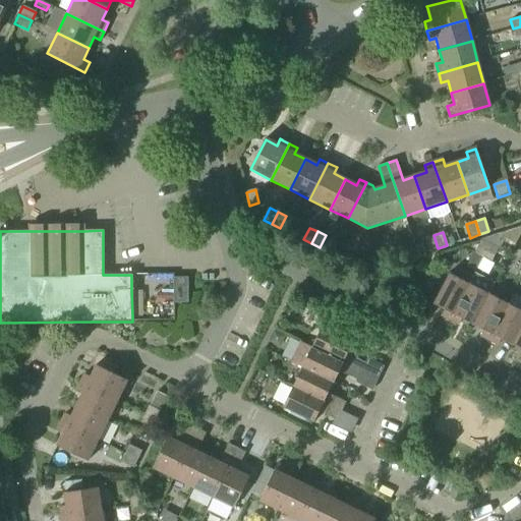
[(438,248),(433,235),(424,238),(429,251),(438,248)]
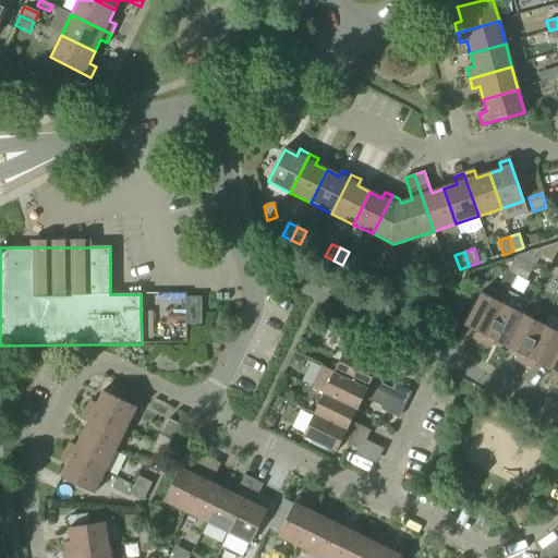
[(533,253),(528,255),(517,276),(525,281),(533,267),(534,264),(533,253)]
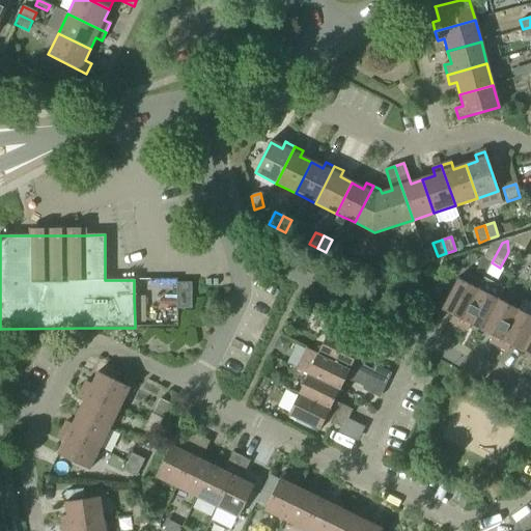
[(490,245),(490,246),(483,258),(475,273),(484,277),(492,262),(502,243),(491,246),(490,245)]
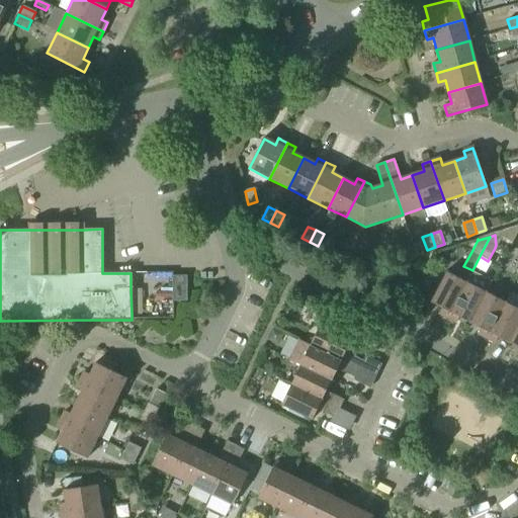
[(391,271),(397,291),(414,286),(408,266),(391,271)]
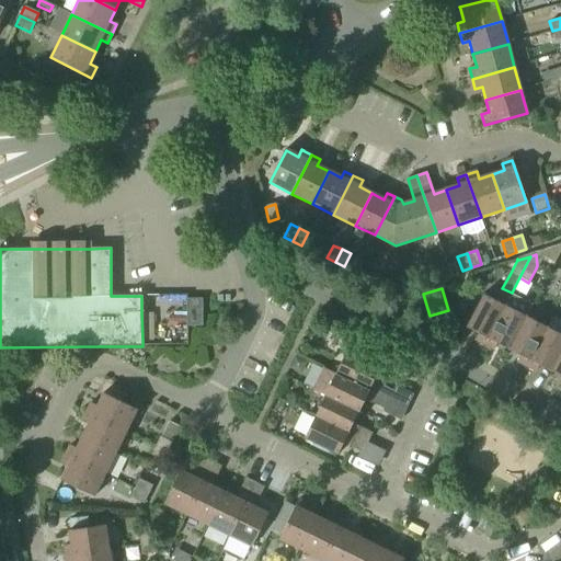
[(484,345),(504,306),(483,295),(466,327),(479,333),(474,340),(484,345)]
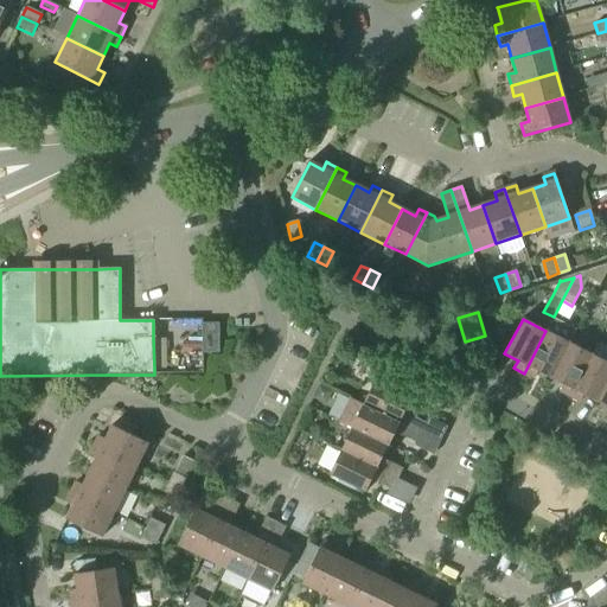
[(218,324),(203,324),(202,324),(202,353),(219,353),(218,324)]
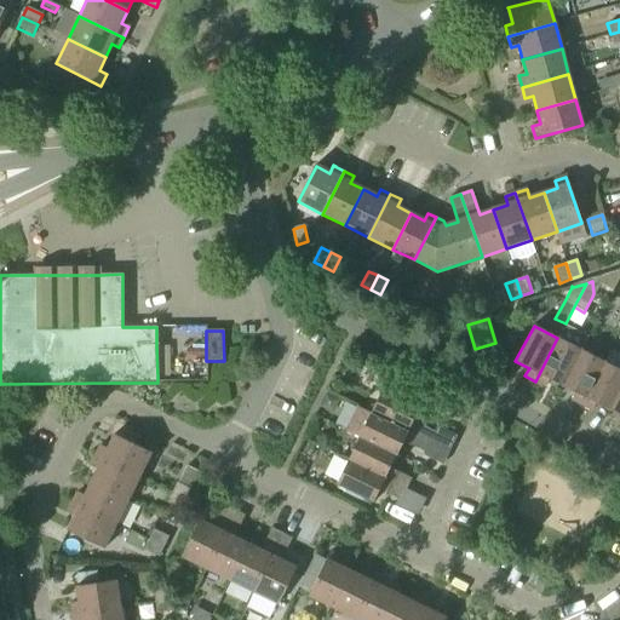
[(580,350),(557,338),(535,382),(545,386),(549,379),(562,386),(580,350)]
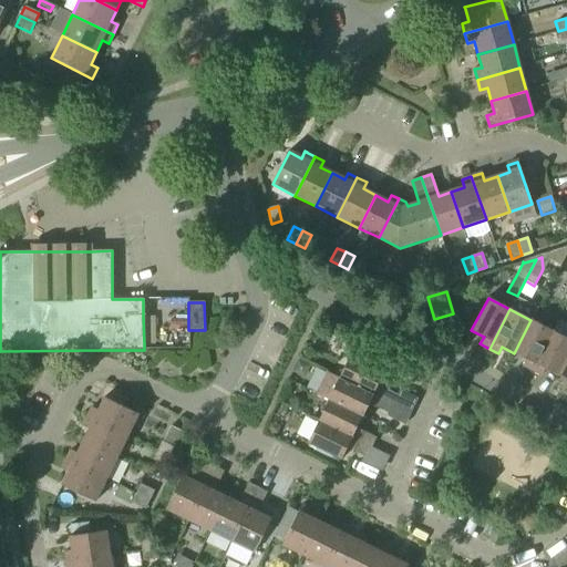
[(553,331),(531,320),(514,353),(526,359),(523,366),(532,370),(553,331)]
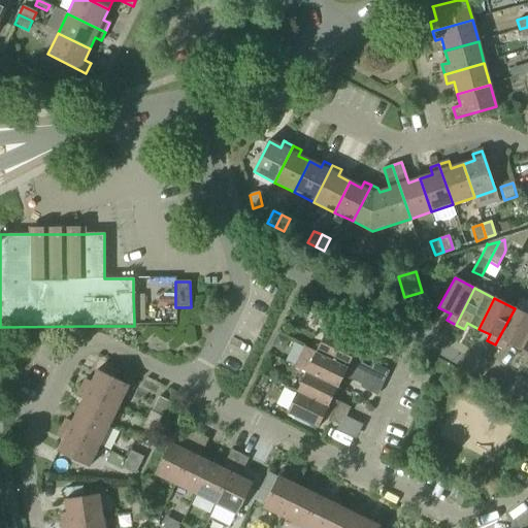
[(527,316),(515,308),(495,344),(503,349),(506,343),(518,350),(527,330),(527,316)]
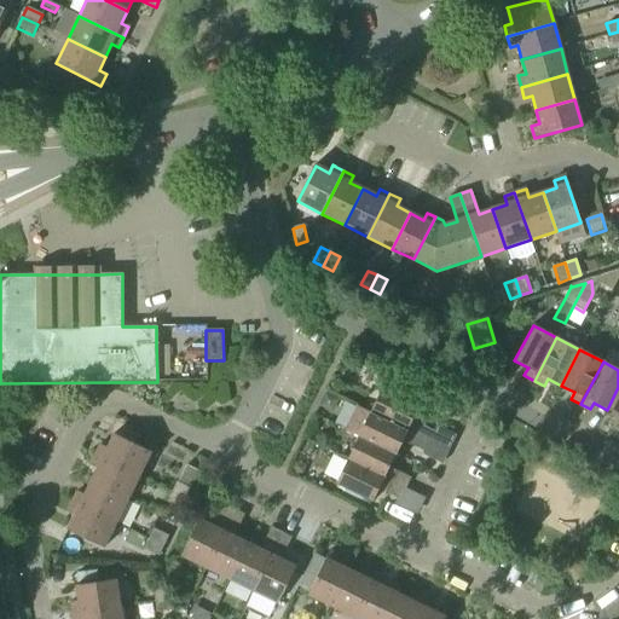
[(387,377),(382,388),(409,403),(415,391),(387,377)]
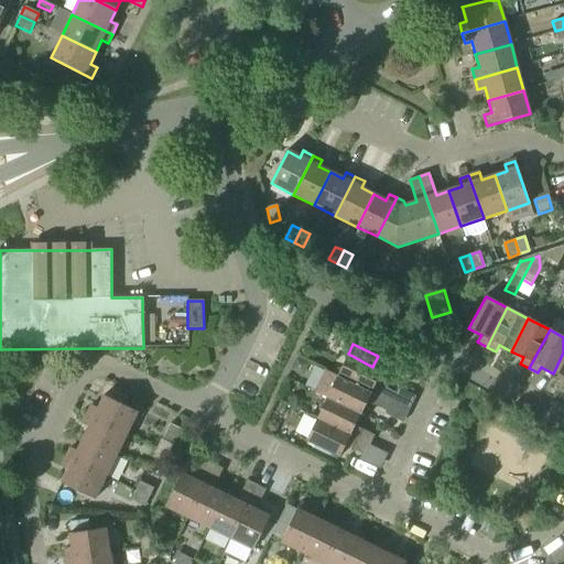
[(563,353),(553,373),(563,378),(563,381),(562,386),(563,386),(563,353)]
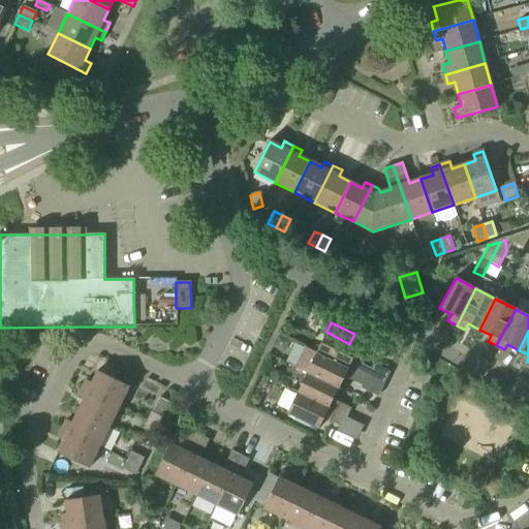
[(349,344),(327,332),(316,353),(366,377),(370,369),(352,360),(359,348),(349,344)]
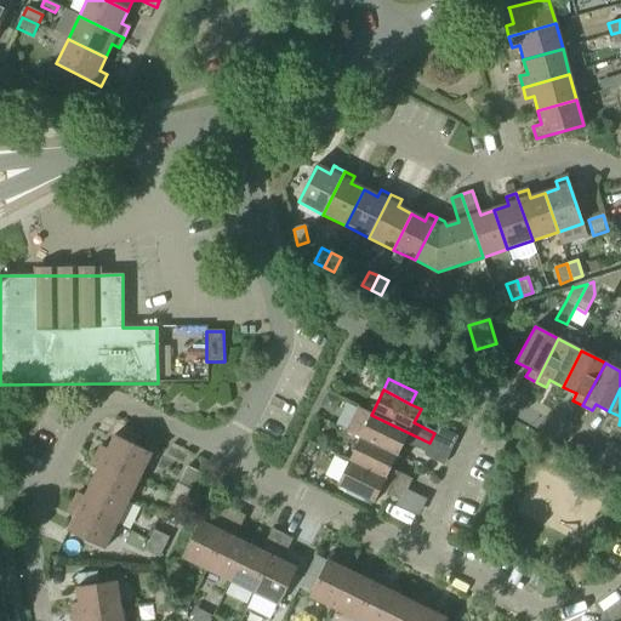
[(319,411),(328,415),(335,412),(339,405),(326,398),(319,411)]
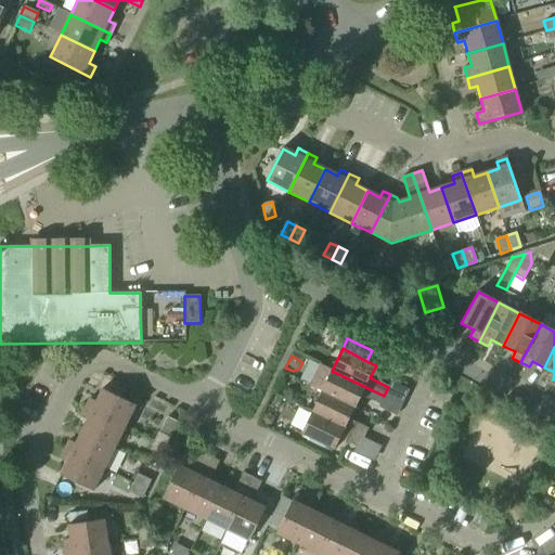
[(384,396),(332,371),(321,391),(355,408),(361,396),(379,404),(384,396)]
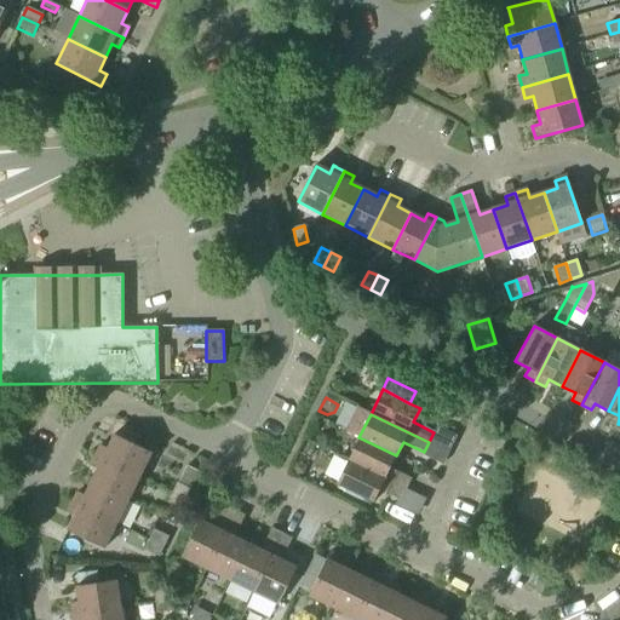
[(93,454),(139,477),(151,453),(114,435),(107,449),(98,445),(93,454)]
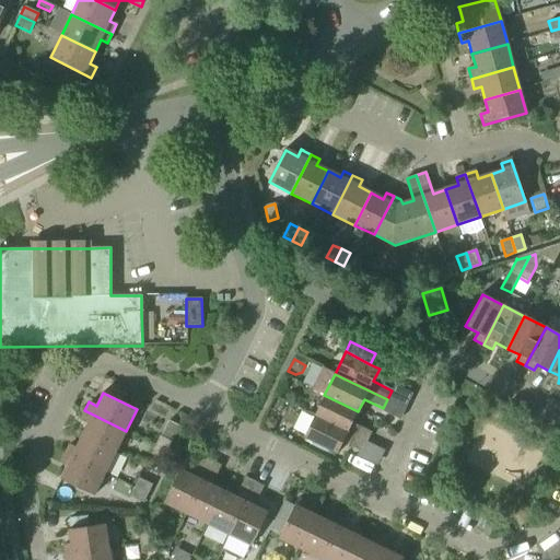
[(324,395),(314,417),(366,442),(371,433),(352,423),(358,411),(324,395)]
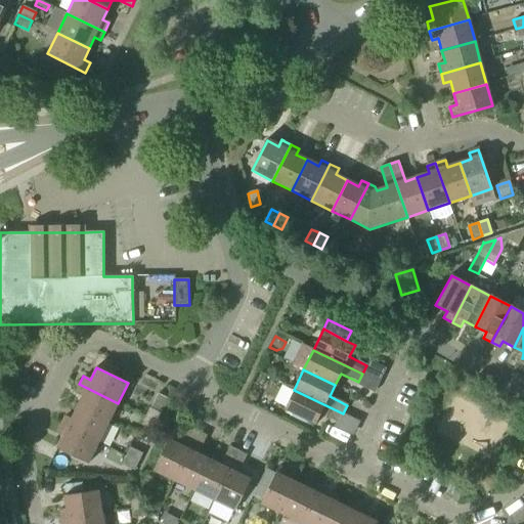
[(118,403),(79,384),(75,393),(81,396),(75,406),(108,423),(118,403)]
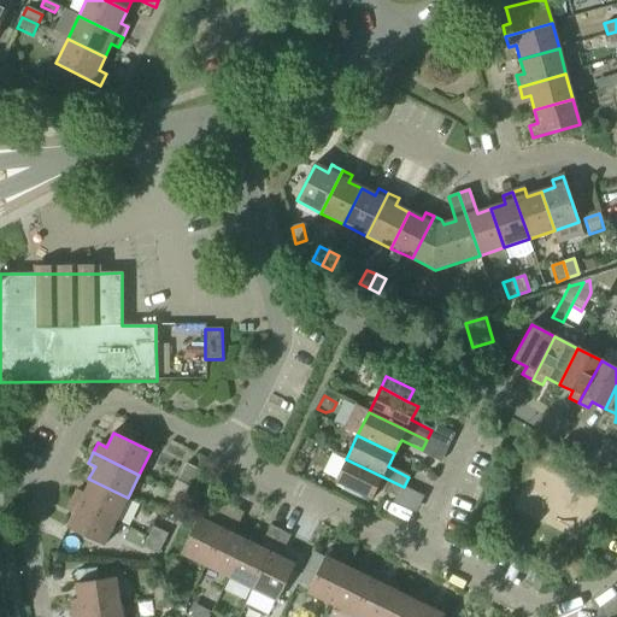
[(404,487),(346,459),(334,483),(371,501),(378,487),(399,497),(404,487)]
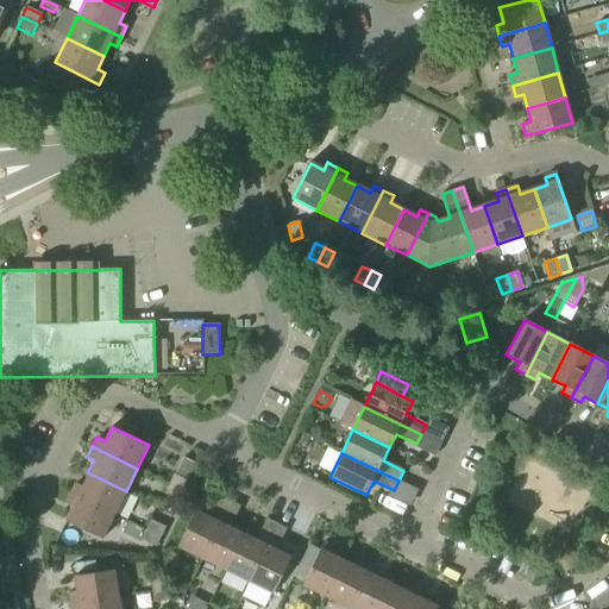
[(74,483),(69,493),(114,515),(126,491),(87,472),(81,485),(74,483)]
